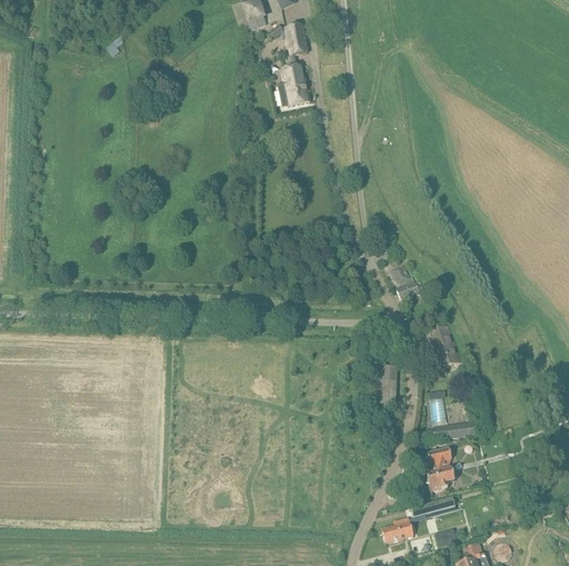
[(266,17),(259,0),(240,0),(242,3),(240,5),(247,23),(249,22),(251,29),(266,23),(263,18),(266,17)]
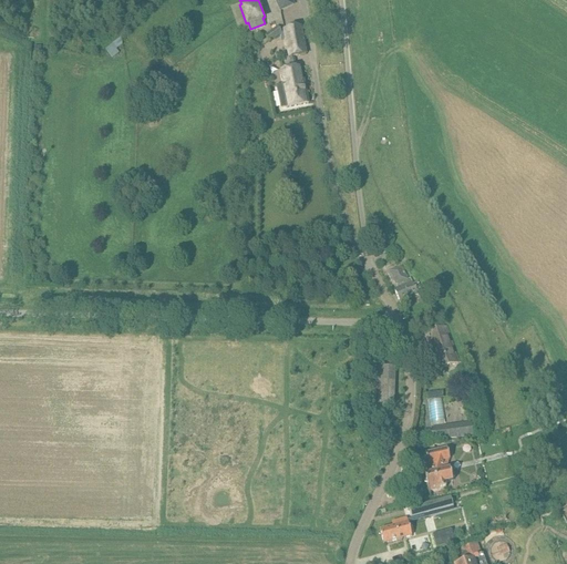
[(290,2),(289,0),(271,0),(276,9),(290,2)]
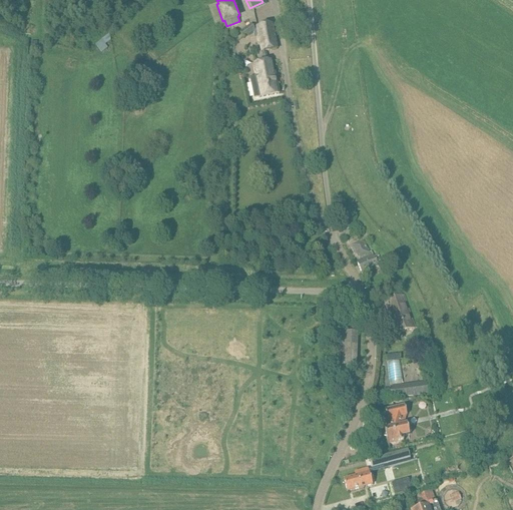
[(250,20),(239,29),(243,35),(255,27),(250,20)]
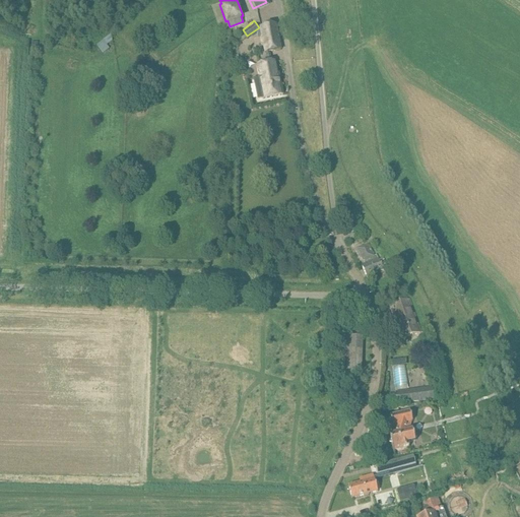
[(270,60),(268,49),(280,47),(275,21),(260,24),(267,60),(258,63),(264,95),(282,91),(278,71),(276,72),(274,59),(270,60)]
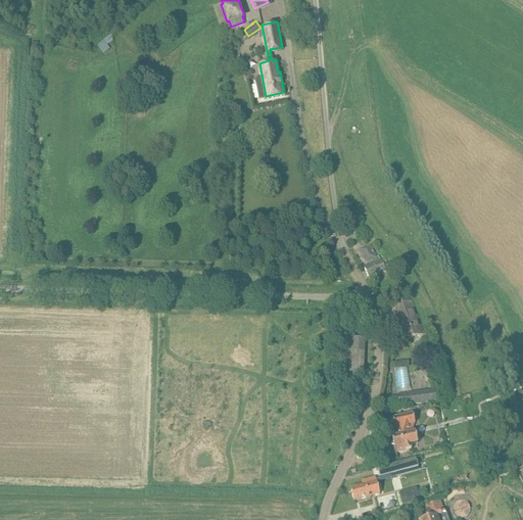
[(103,38),(97,42),(103,50),(109,46),(103,38)]
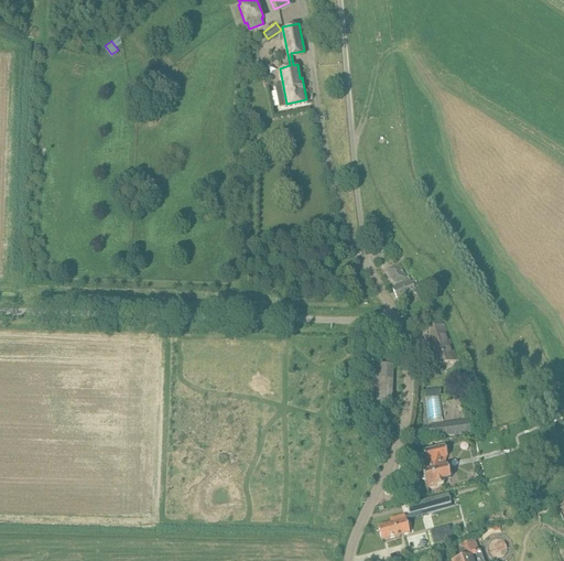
[(277,87),(269,88),(271,105),(279,104),(277,87)]
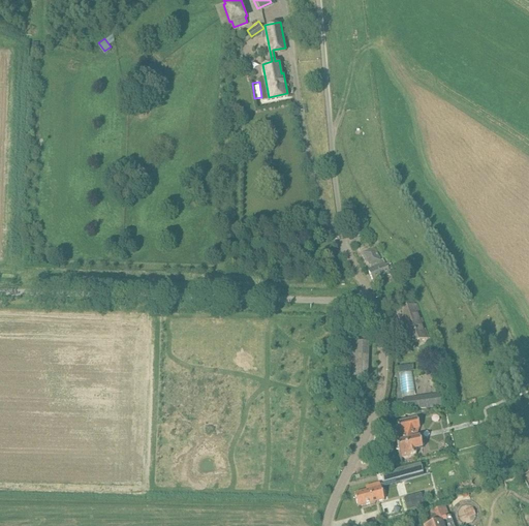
[(347,229),(349,236),(359,233),(356,225),(347,229)]
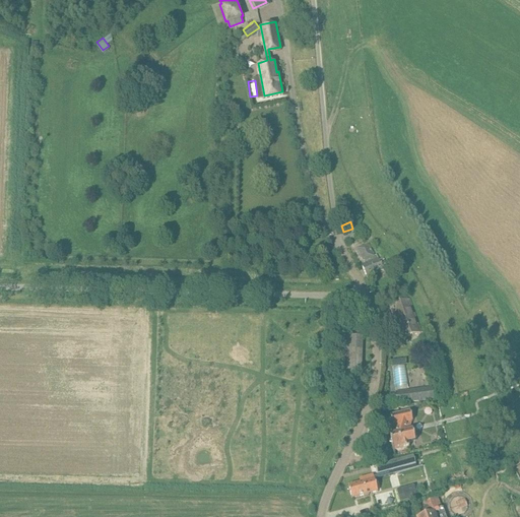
[(374,251),(369,240),(360,244),(364,253),(361,254),(365,261),(362,262),(367,274),(384,266),(383,263),(387,261),(384,254),(380,256),(377,250),(374,251)]
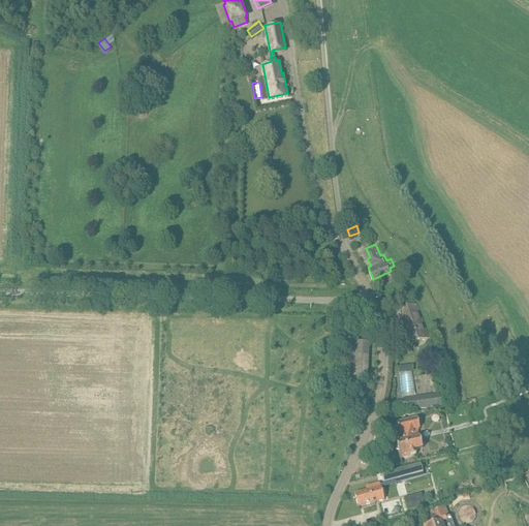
[(408,342),(421,337),(427,335),(416,302),(397,309),(408,342)]
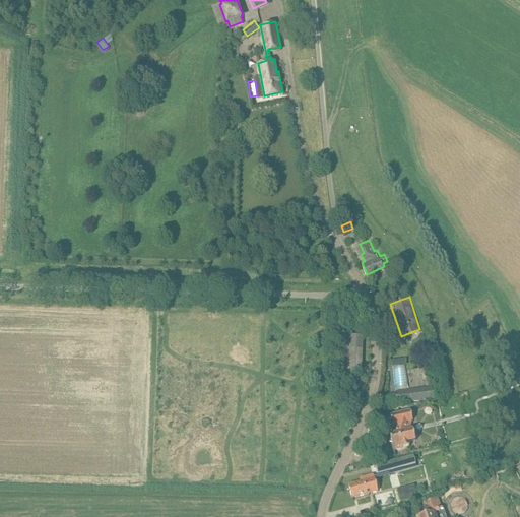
[(362,373),(363,335),(345,335),(345,372),(362,373)]
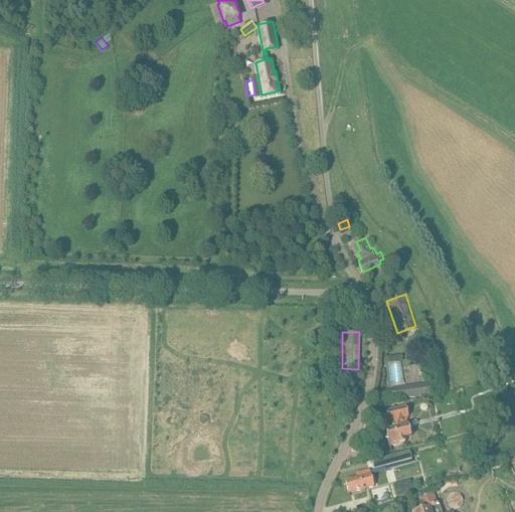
[(427,387),(430,387),(428,380),(391,385),(393,397),(428,392),(427,387)]
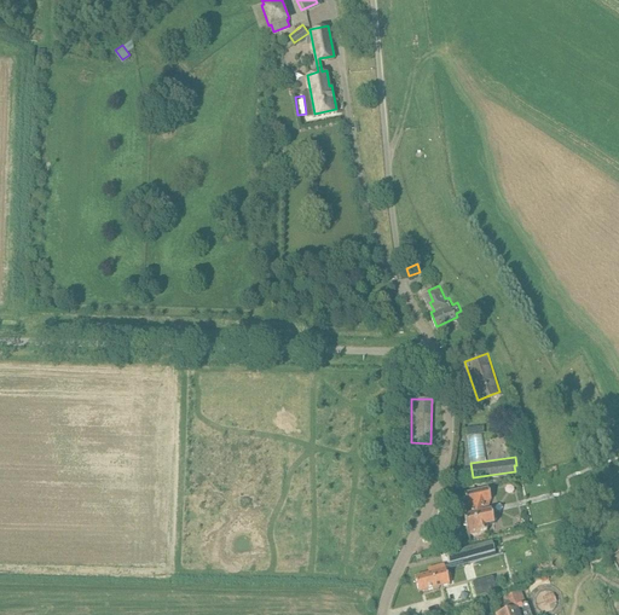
[(495,521),(493,520),(495,518),(496,516),(496,514),(495,512),(492,512),(491,509),(484,510),(489,498),(491,498),(489,486),(464,492),(467,503),(470,503),(467,515),(464,515),(468,533),(486,529),(485,523),(495,521)]
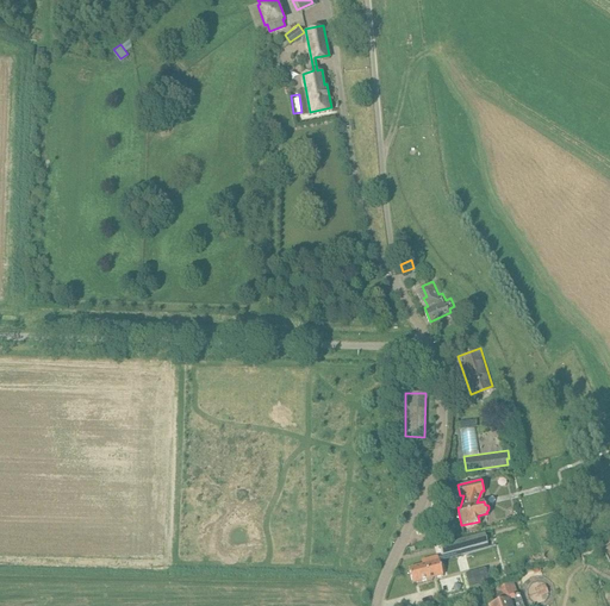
[(485,530),(441,543),(443,554),(489,542),(485,530)]
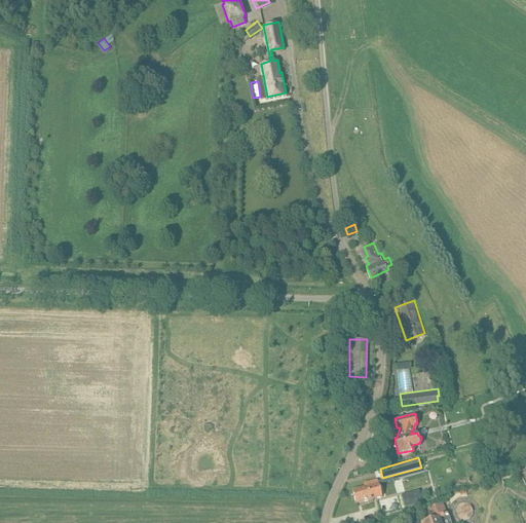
[(380,490),(377,478),(364,482),(365,486),(352,489),(355,501),(366,498),(381,494),(380,490)]
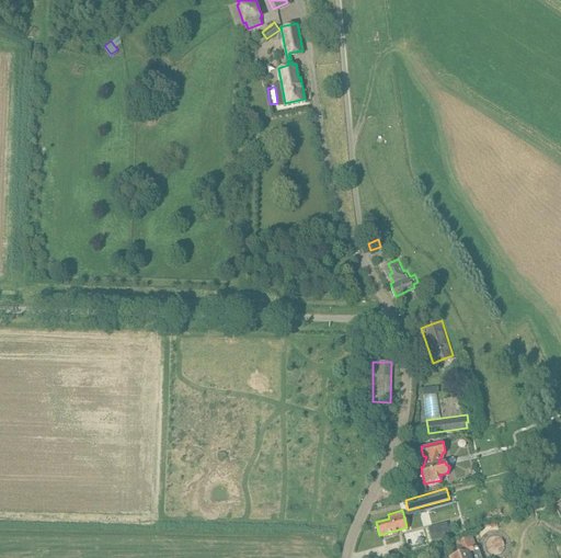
[(446,524),(427,528),(432,544),(449,539),(446,524)]
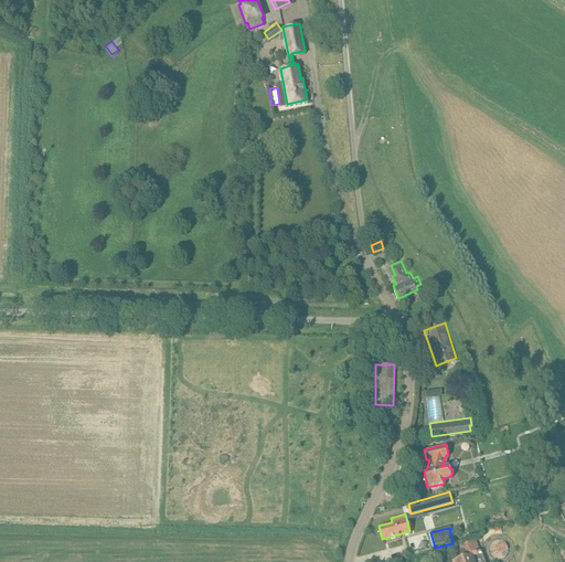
[(483,561),(475,537),(458,543),(462,555),(451,560),(452,561),(483,561)]
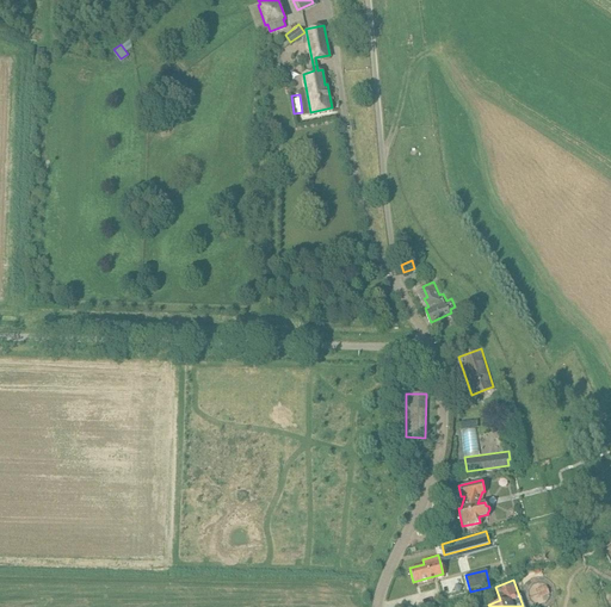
[(538,596),(549,594),(547,583),(536,586),(538,596)]
